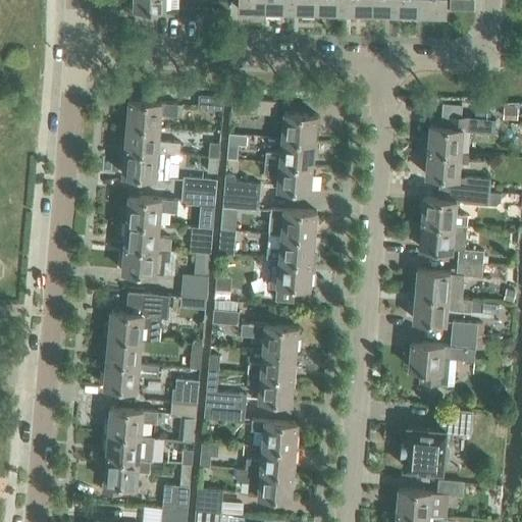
[(228,0),(219,0),(220,8),(229,8),(228,0)]
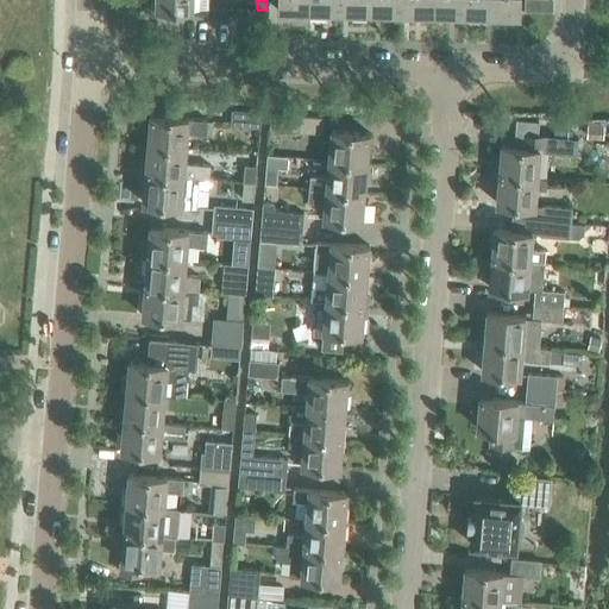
[(276,0),(277,11),(308,12),(308,0),(276,0)]
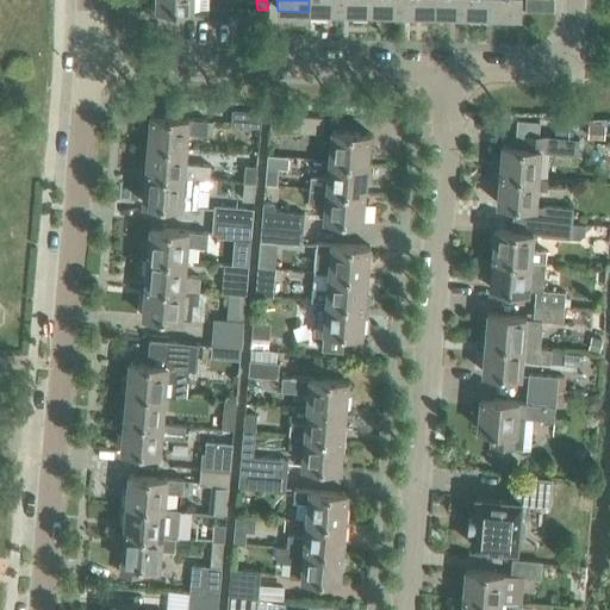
[(309,0),(309,12),(338,12),(338,0),(309,0)]
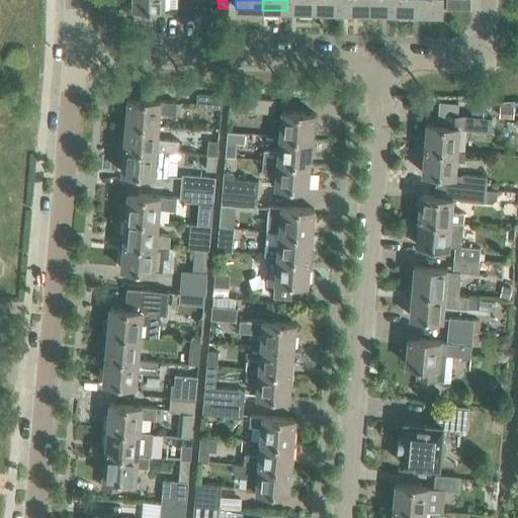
[(313,0),(287,0),(287,10),(313,11),(313,0)]
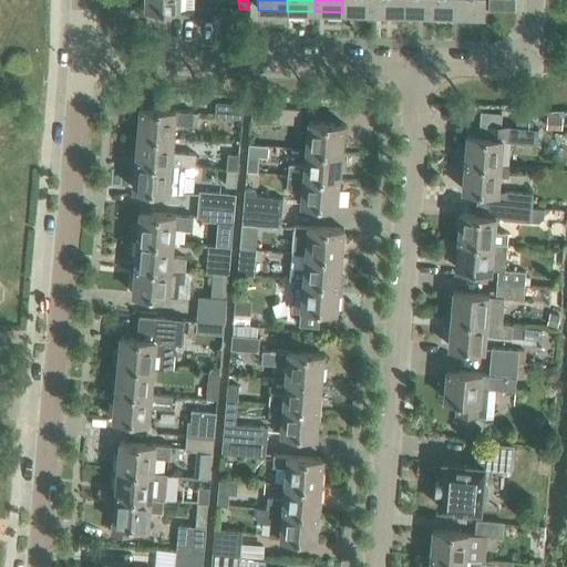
[(370,0),(342,0),(342,12),(371,12),(370,0)]
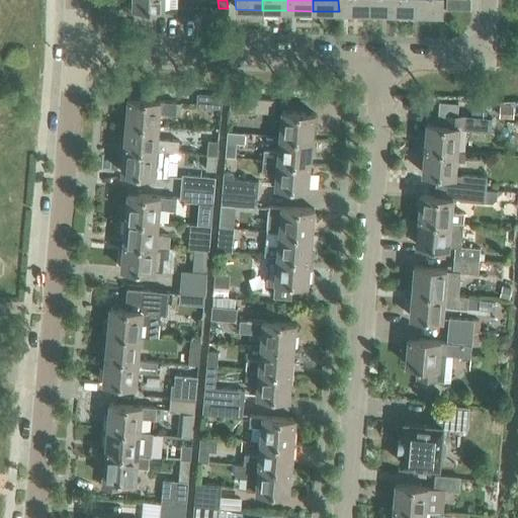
[(338,0),(339,11),(364,12),(364,0),(338,0)]
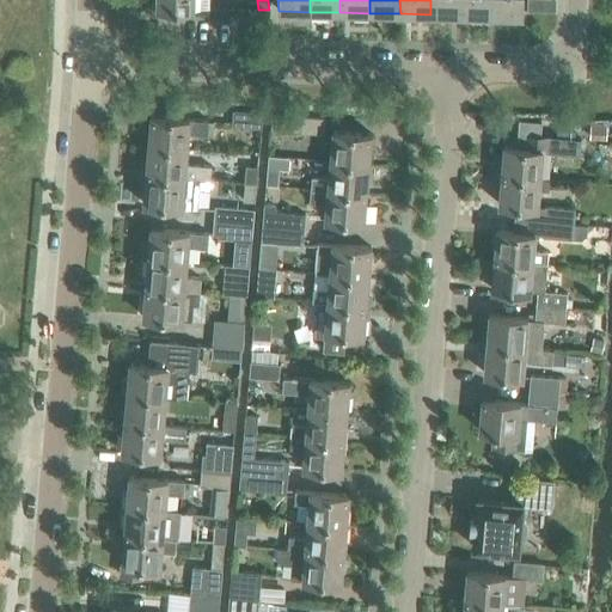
[(460,0),(430,0),(430,14),(460,14),(460,0)]
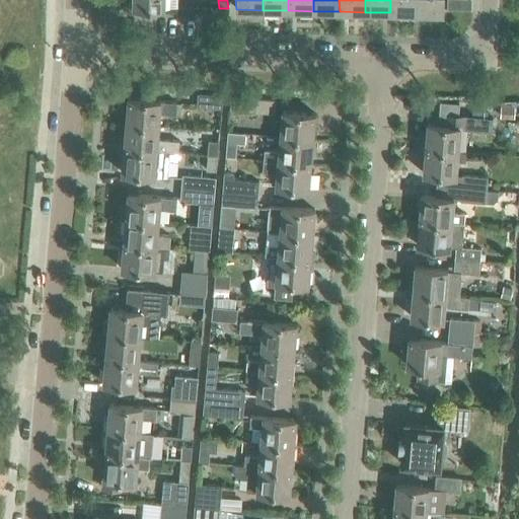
[(390,0),(390,12),(417,13),(416,0),(390,0)]
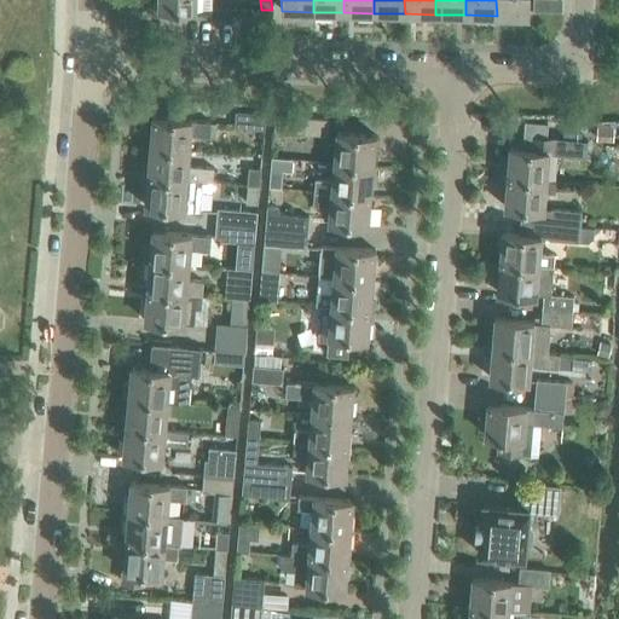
[(528,0),(496,0),(497,16),(528,16),(528,0)]
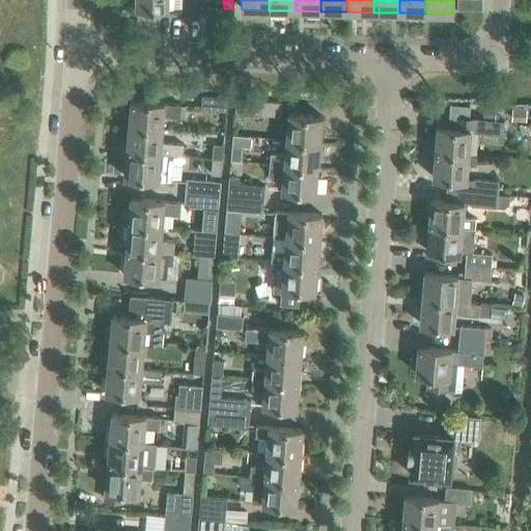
[(457,0),(457,9),(482,9),(481,0),(457,0)]
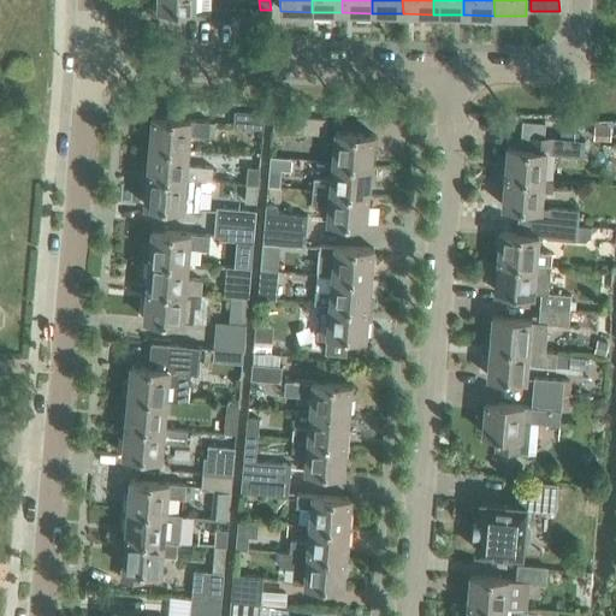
[(264,114),(235,112),(234,126),(262,129),(264,114)]
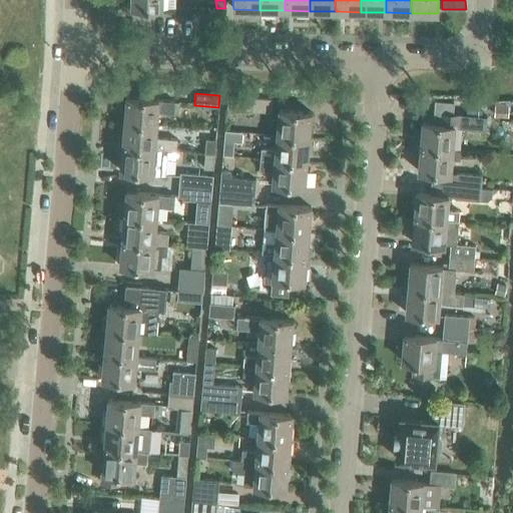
[(227,108),(251,110),(272,112),(273,99),(228,95),(227,108)]
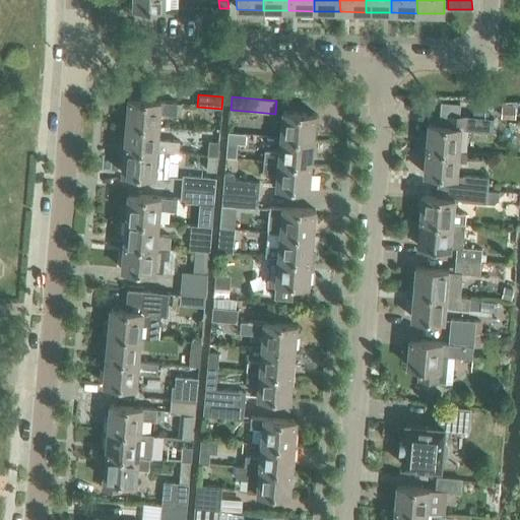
[(176,115),(177,103),(160,102),(161,101),(128,98),(126,123),(158,126),(159,114),(176,115)]
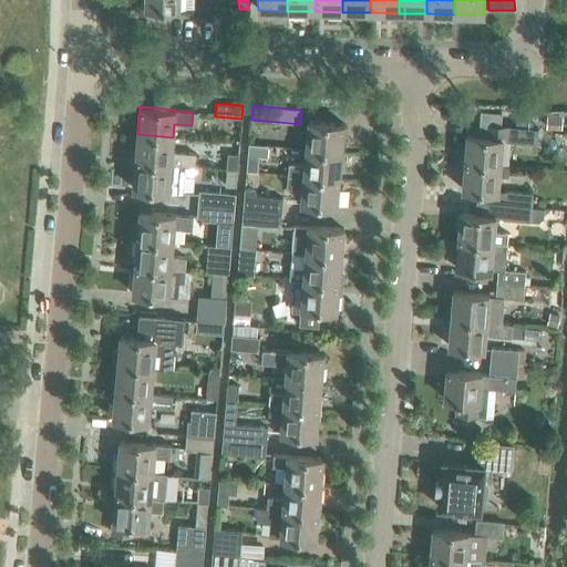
[(546,115),(546,126),(562,127),(562,116),(546,115)]
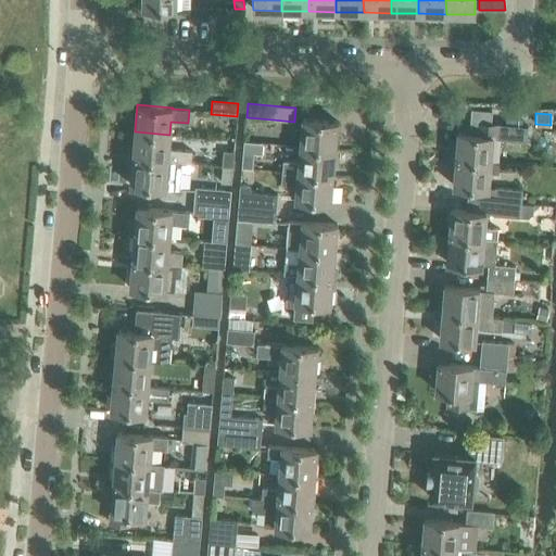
[(303,119),(300,146),(335,149),(338,123),(303,119)]
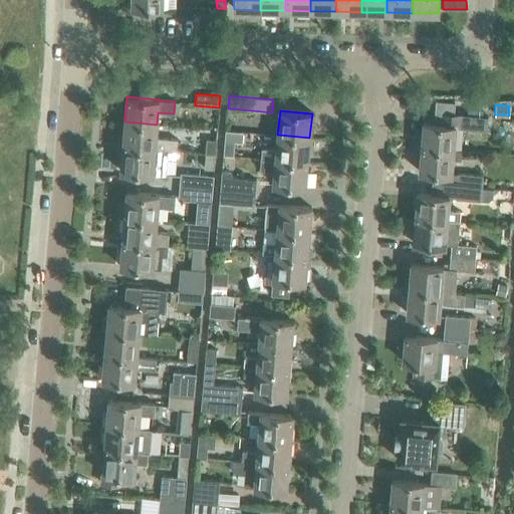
[(455,127),(486,131),(488,116),(440,111),(439,123),(424,121),(421,147),(453,150),(455,127)]
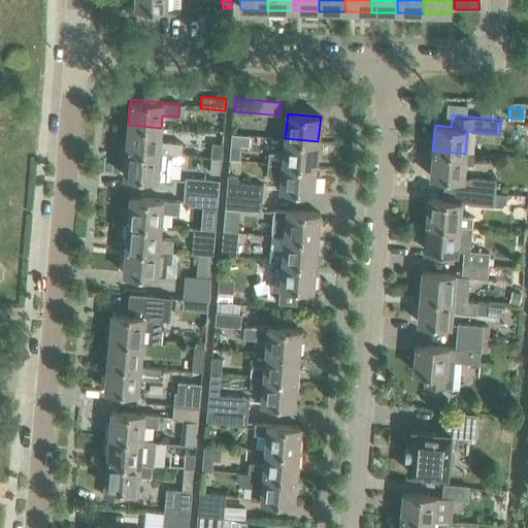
[(126,150),(180,155),(182,143),(160,141),(161,128),(128,125),(126,150)]
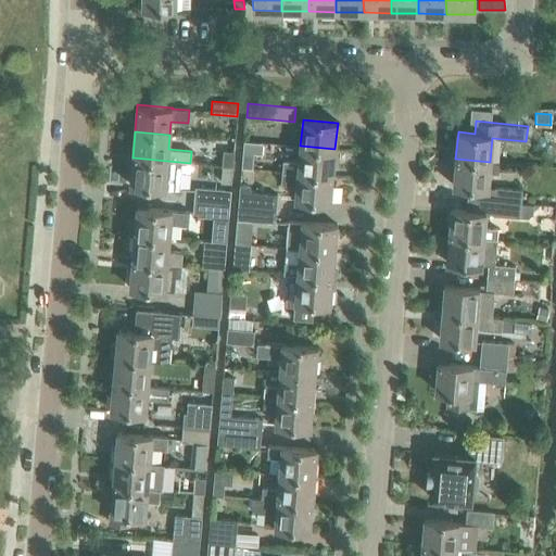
[(243,140),(241,166),(253,167),(255,141),(243,140)]
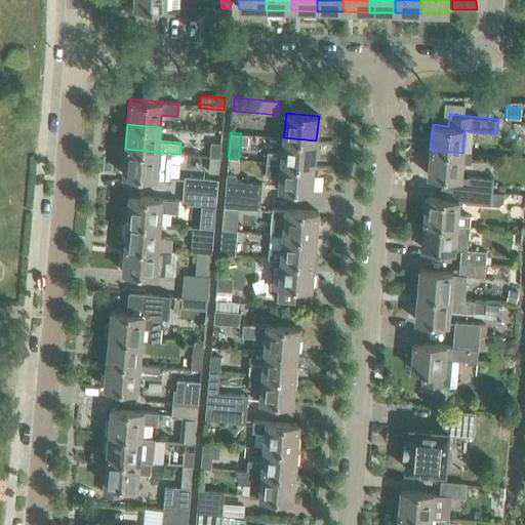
[(281,162),(314,165),(316,140),(283,137),(281,161),(281,162)]
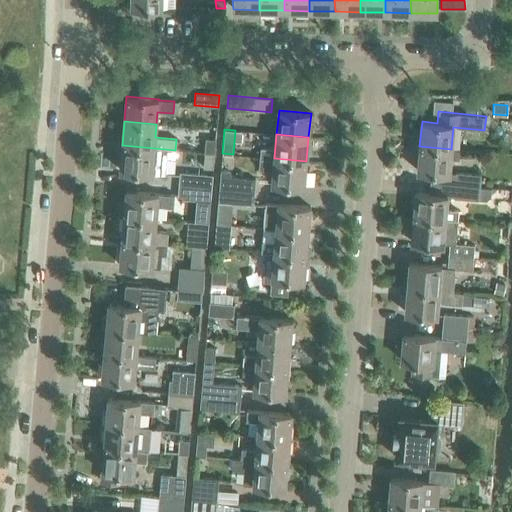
[(204,152),(214,153),(216,138),(206,137),(204,152)]
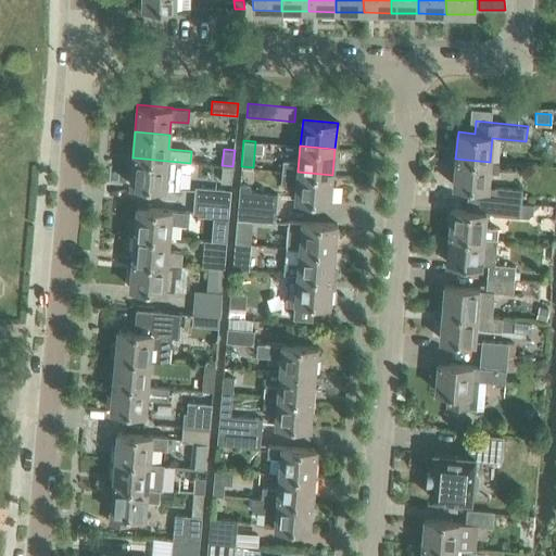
[(164,188),(179,189),(181,164),(190,164),(190,163),(133,158),(129,185),(164,188)]
